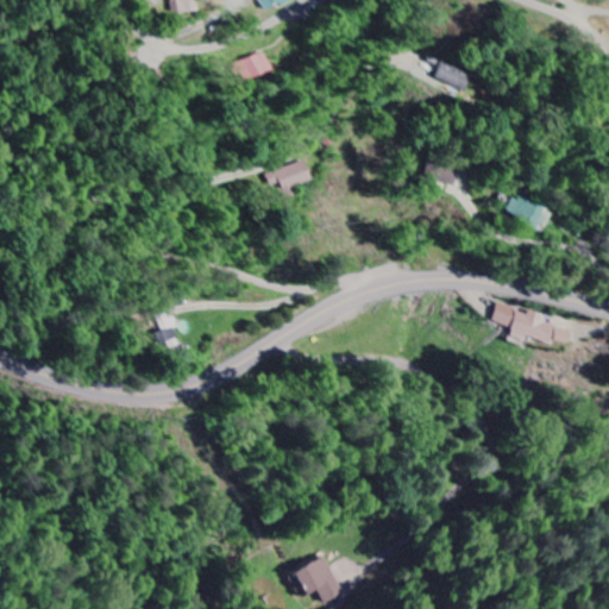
[(190,2),(190,0),(169,0),(170,14),(199,13),(198,2),(190,2)]
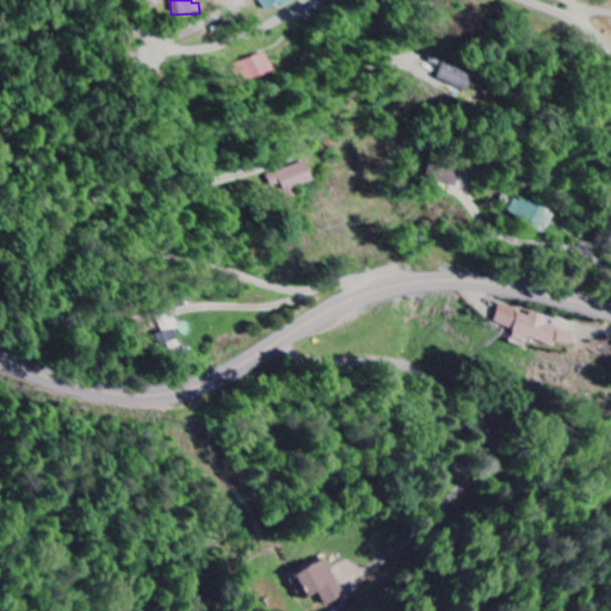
[(259,0),(266,13),(281,6),(282,8),(296,0),(259,0)]
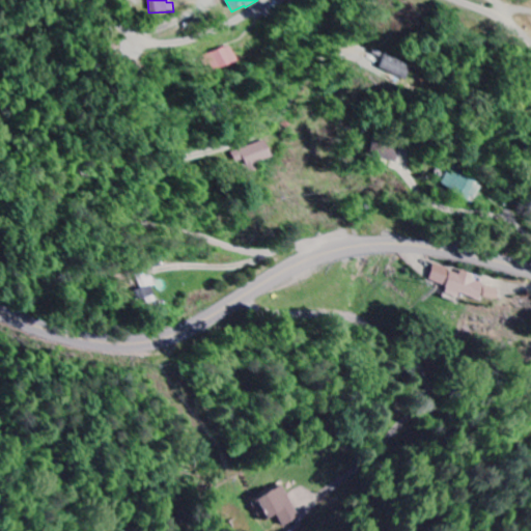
[(238,61),(229,46),(205,59),(214,74),(238,61)]
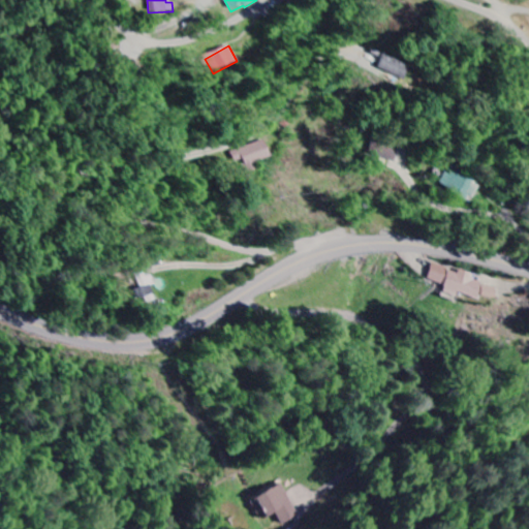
[(403,85),(410,66),(384,56),(377,74),(403,85)]
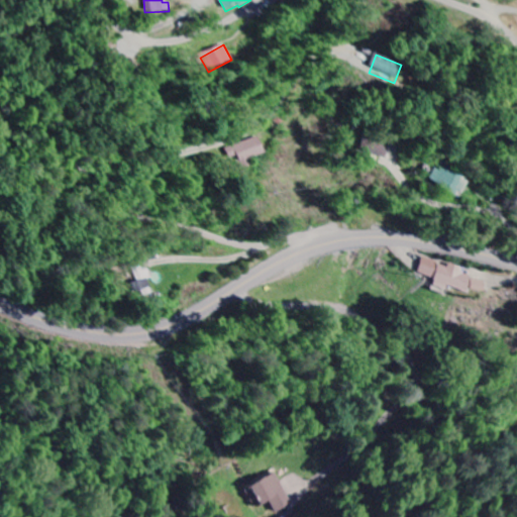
[(229,160),(237,158),(240,169),(246,168),(244,161),(265,154),(260,138),(226,149),(229,160)]
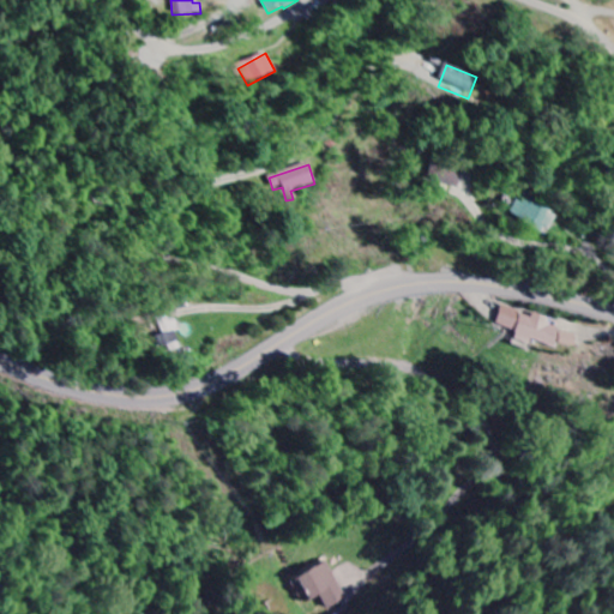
[(459,190),(465,175),(444,168),(438,182),(459,190)]
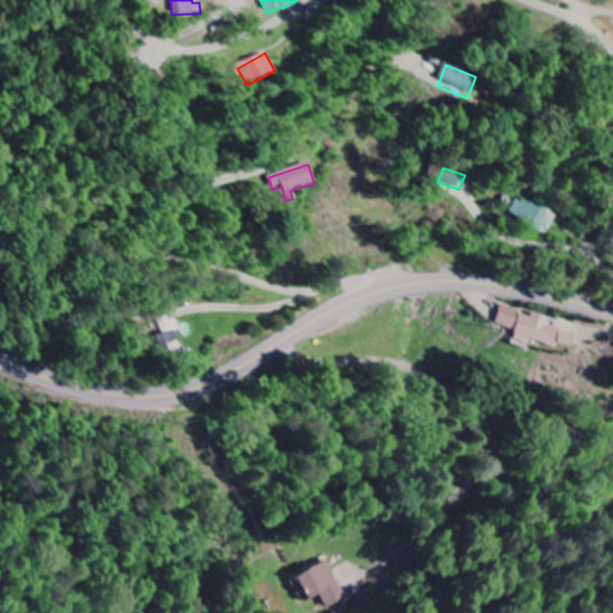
[(542,237),(557,217),(525,193),(509,213),(542,237)]
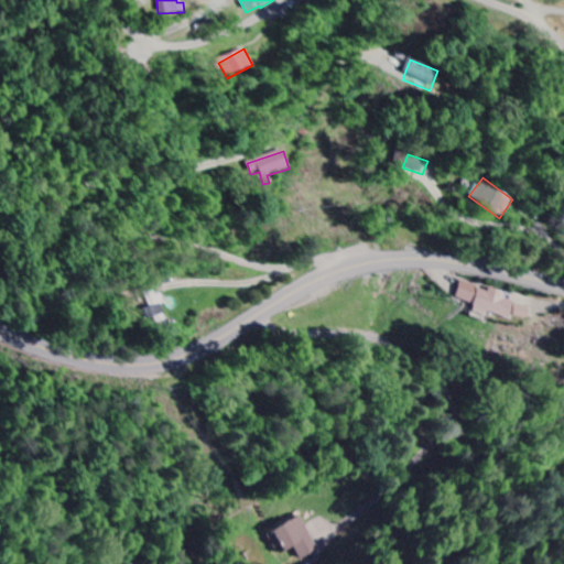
[(456,301),(473,305),(469,317),(485,322),(487,313),(528,323),(531,308),(503,301),(506,293),(490,289),(490,291),(461,283),(456,301)]
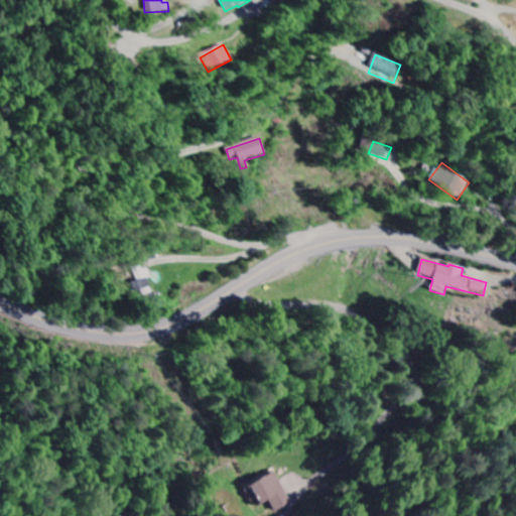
[(151,278),(148,269),(134,273),(137,282),(130,284),(134,298),(150,294),(146,279),(151,278)]
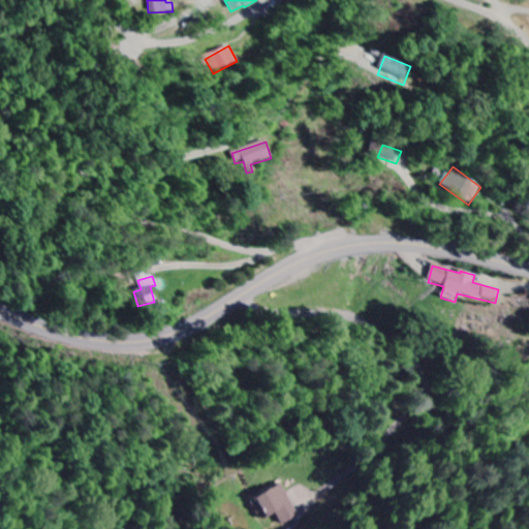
[(252,504),(263,523),(278,515),(282,521),(298,511),(281,485),(252,504)]
